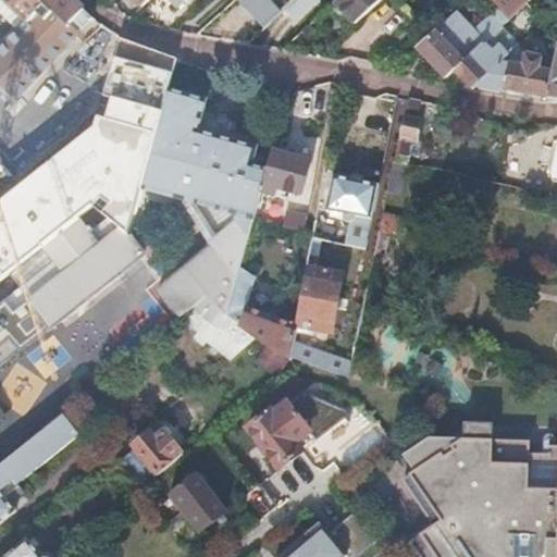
[(5,0),(29,22),(21,31),(0,51),(0,82),(16,98),(93,19),(73,0),(5,0)]
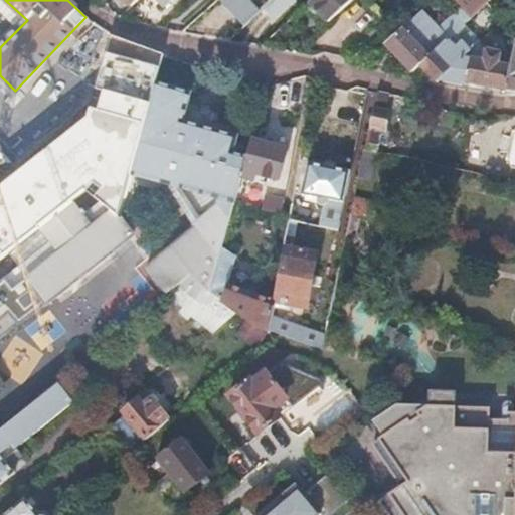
[(225,0),(243,19),(264,0),(225,0)]
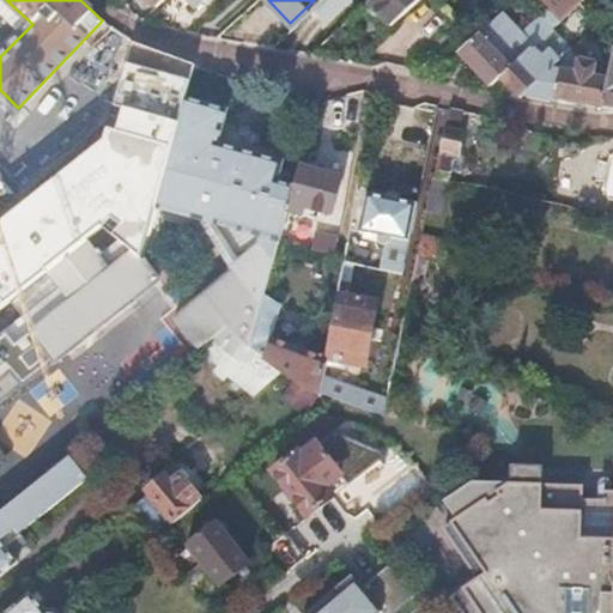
[(331,0),(321,10),(333,23),(357,0),(331,0)]
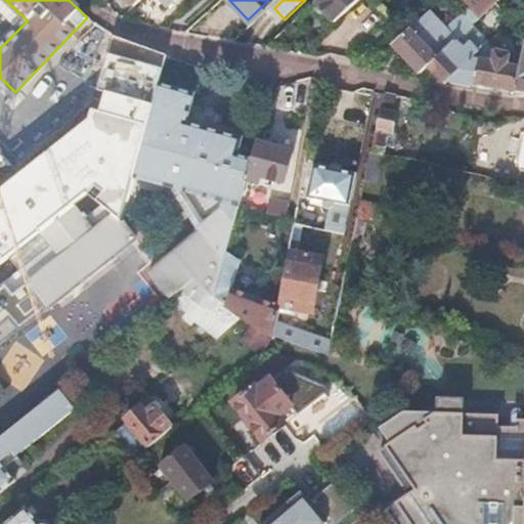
[(316,0),(315,1),(335,22),(357,0),(316,0)]
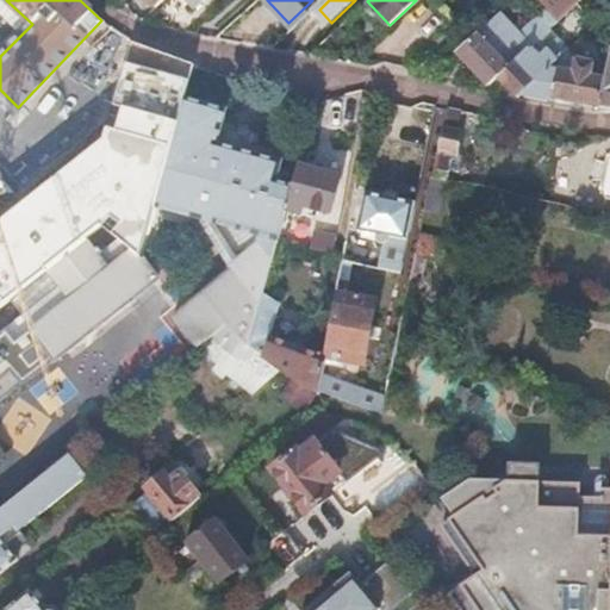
[(537,0),(546,8),(558,22),(577,2),(579,0),(537,0)]
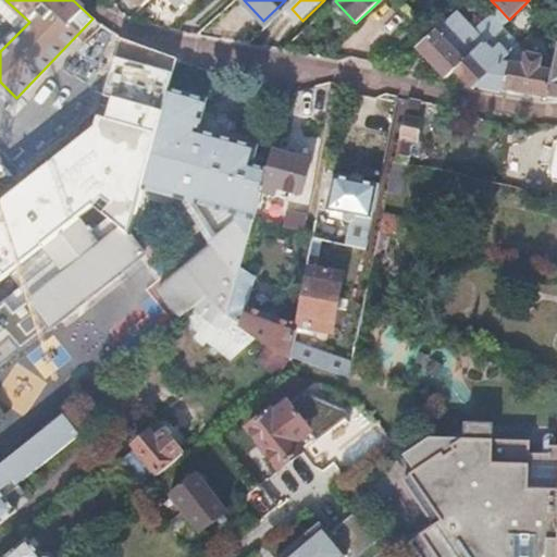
[(527,2),(509,20),(517,28),(534,11),(527,2)]
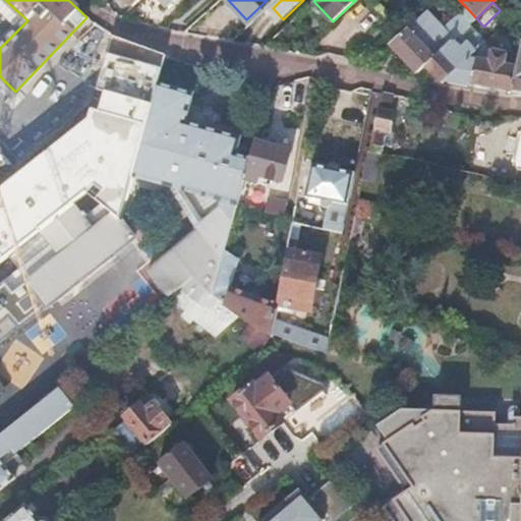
[(466,7),(443,27),(453,39),(476,18),(466,7)]
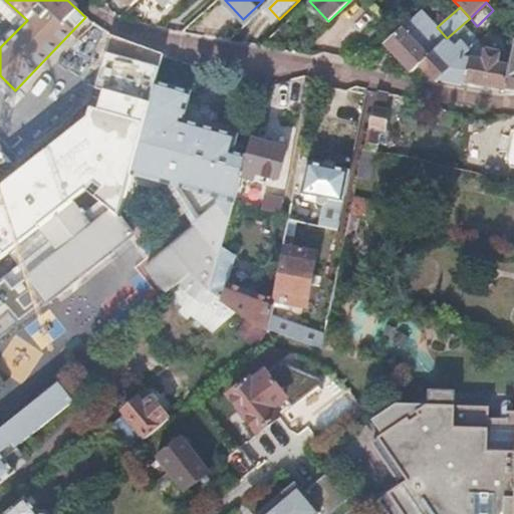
[(421,10),(384,43),(395,54),(412,72),(419,65),(447,38),(437,27),(421,10)]
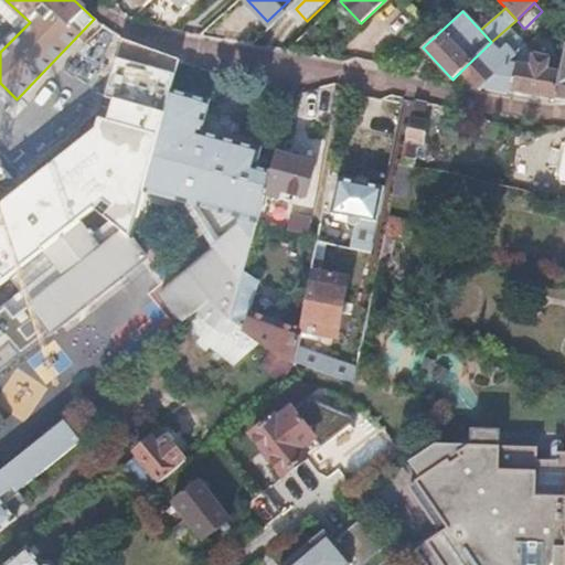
[(491,42),(460,72),(478,91),(480,87),(514,55),(507,46),(500,52),(491,42)]
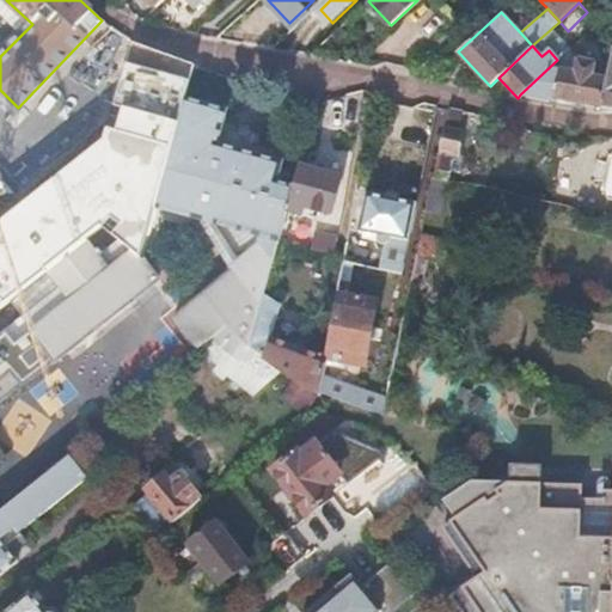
[(557,60),(520,95),(554,102),(555,99),(604,105),(610,78),(593,74),(594,63),(575,61),(567,51),(557,60)]
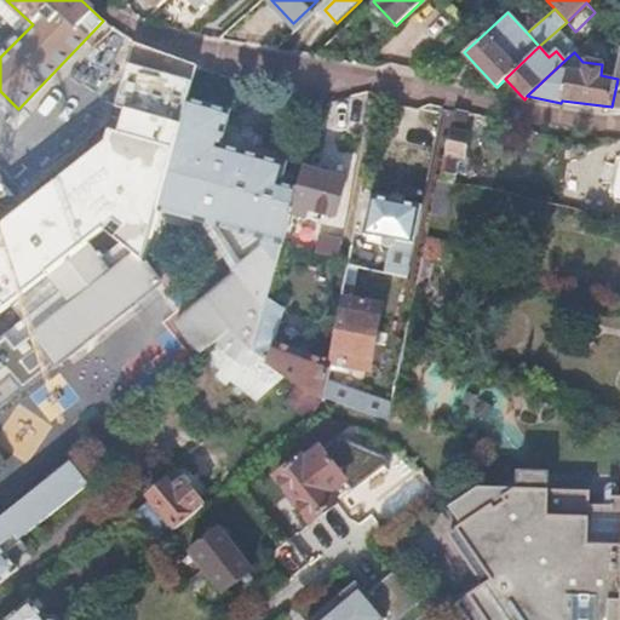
[(602,64),(601,75),(618,79),(619,65),(602,64)]
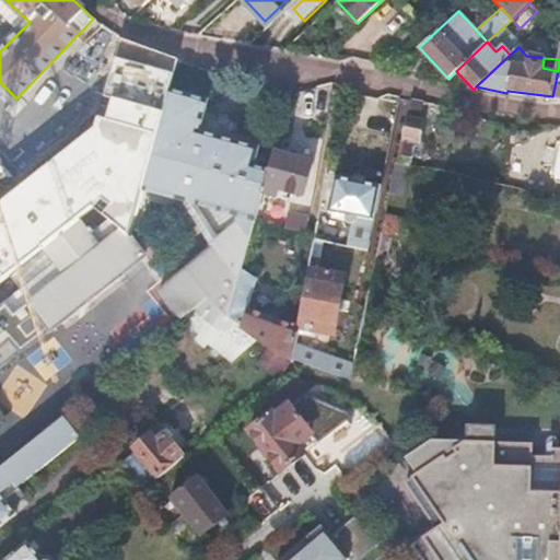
[(160,140),(147,193),(241,219),(244,219),(252,191),(265,195),(270,171),(259,168),(260,163),(257,162),(260,150),(199,133),(207,103),(172,93),(160,140)]
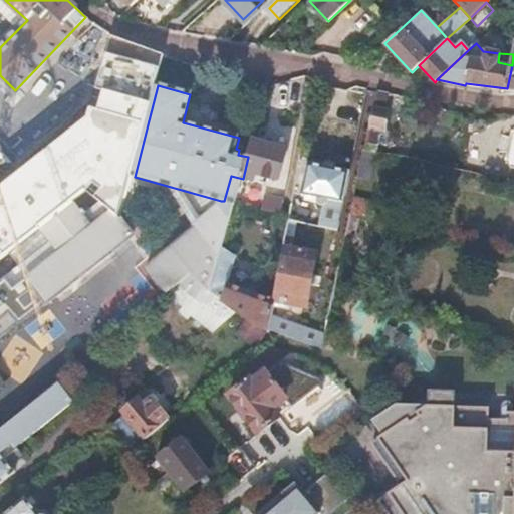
[(376,92),(364,153),(376,155),(380,132),(383,133),(387,113),(384,112),(388,95),(376,92)]
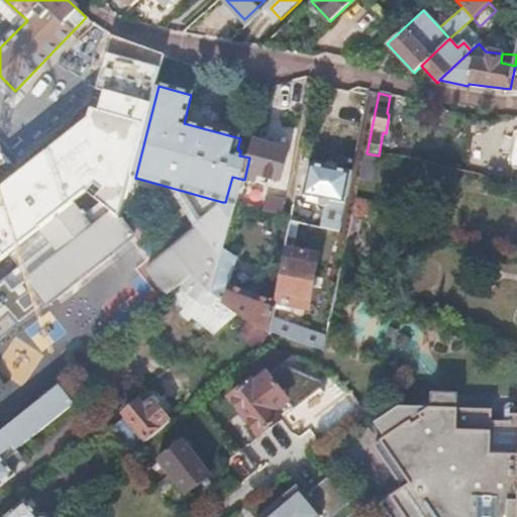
[(61,163),(83,192),(85,193),(88,195),(102,205),(120,218),(135,178),(147,129),(138,126),(136,135),(107,126),(61,163)]
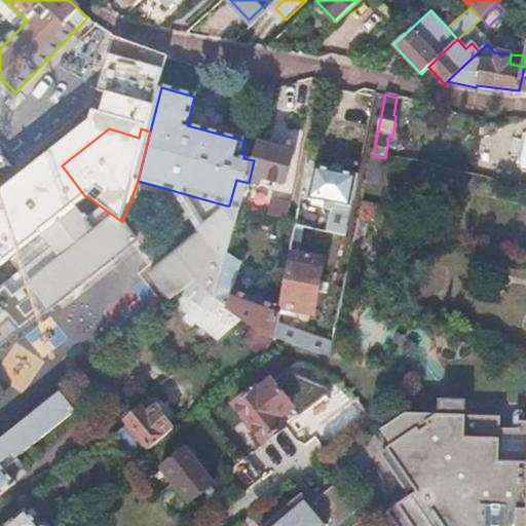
[(254,160),(249,183),(262,187),(265,180),(288,185),(295,152),(259,143),(254,160)]
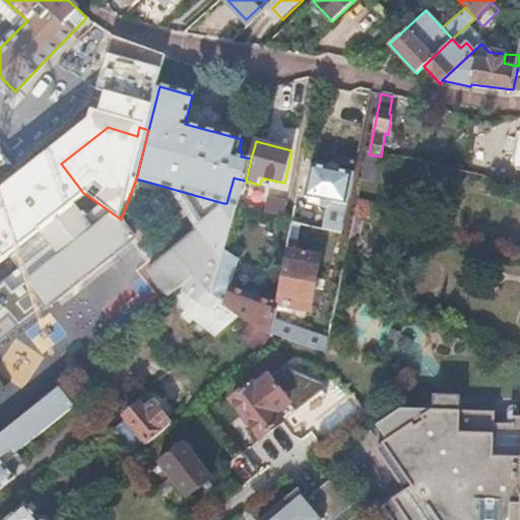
[(369,154),(363,183),(376,185),(381,156),(369,154)]
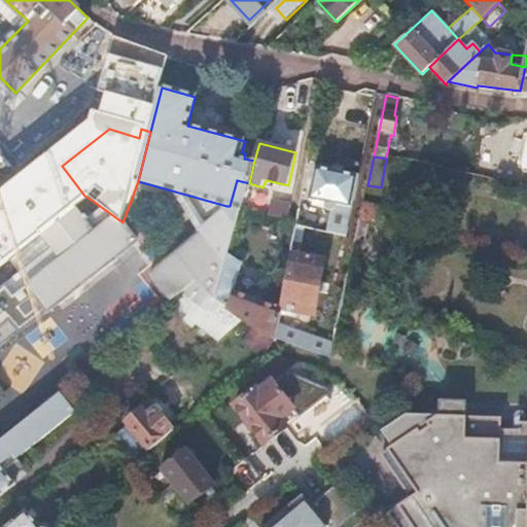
[(41,181),(69,210),(86,197),(84,196),(62,166),(41,181)]
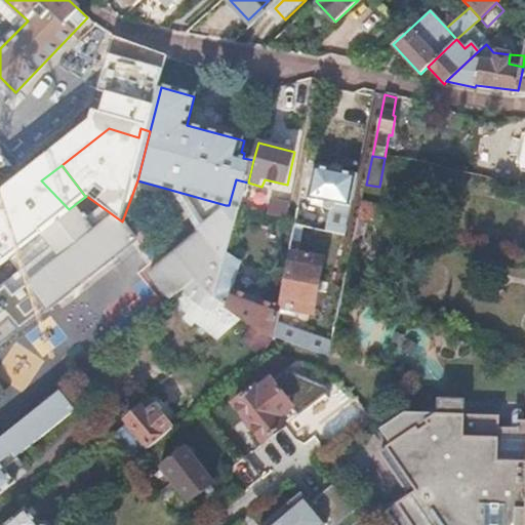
[(316,167),(310,199),(325,203),(324,205),(324,208),(325,209),(326,210),(332,212),(335,209),(336,205),(351,208),(358,176),(316,167)]
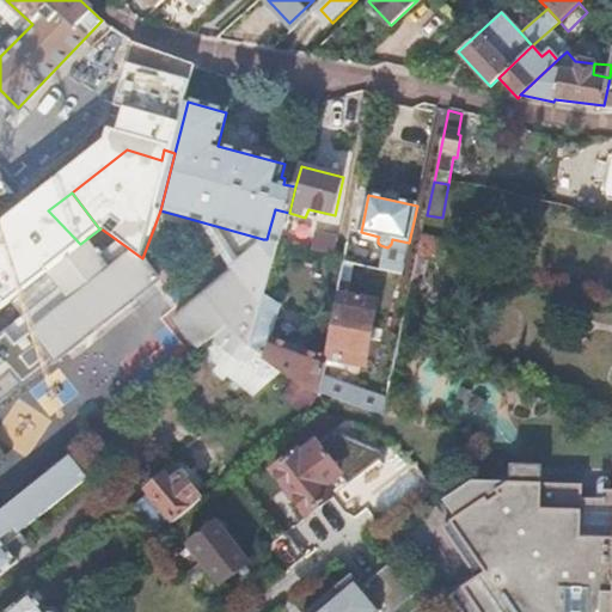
[(263,239),(255,271),(274,276),(282,243),(289,213),(275,209),(267,239),(263,239)]
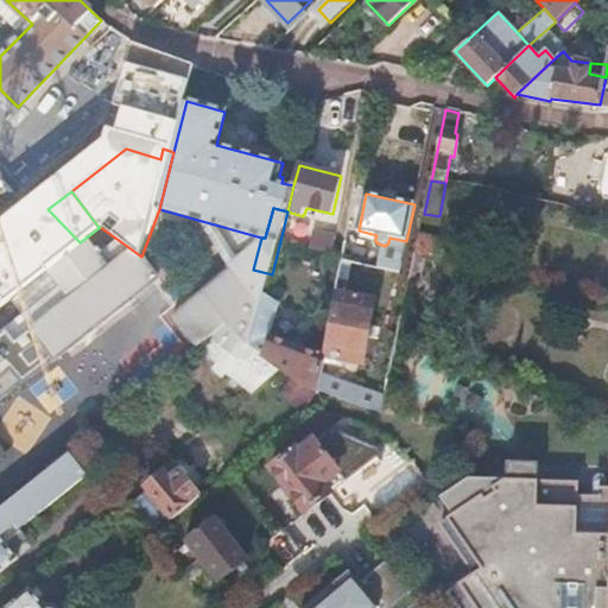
[(48,209),(2,245),(14,260),(0,271),(0,308),(10,301),(31,284),(30,282),(80,242),(48,209)]
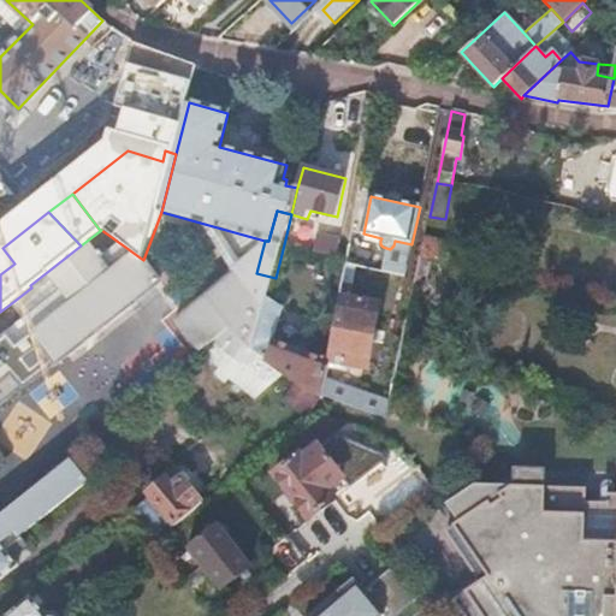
[(321,235),(317,252),(339,256),(343,238),(321,235)]
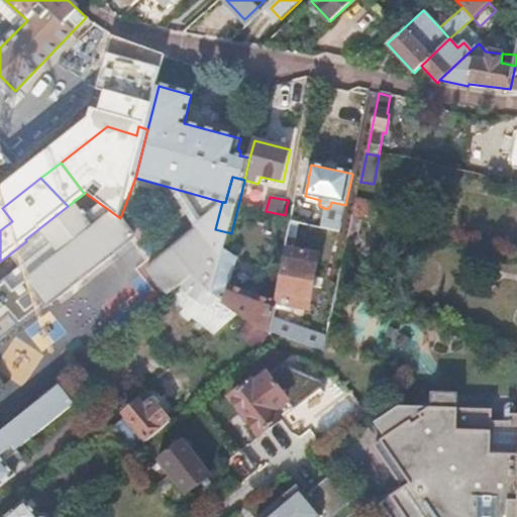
[(357,200),(353,216),(384,223),(388,207),(357,200)]
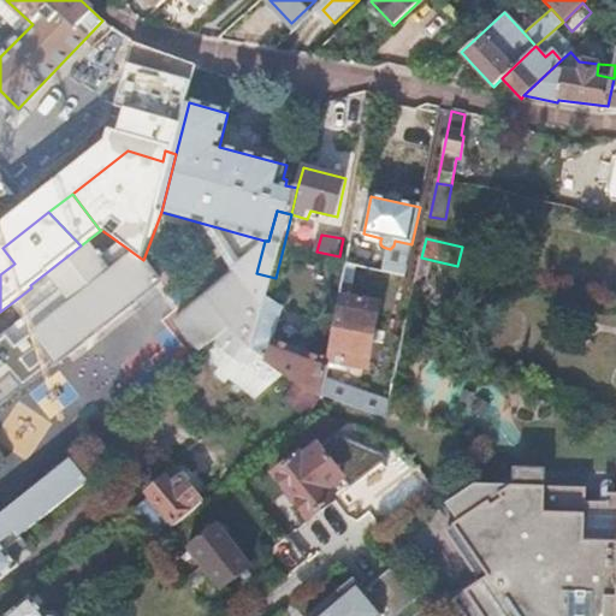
[(48,276),(60,291),(22,320),(57,363),(161,284),(143,260),(122,244),(105,258),(101,254),(99,255),(89,243),(83,249),(48,276)]
